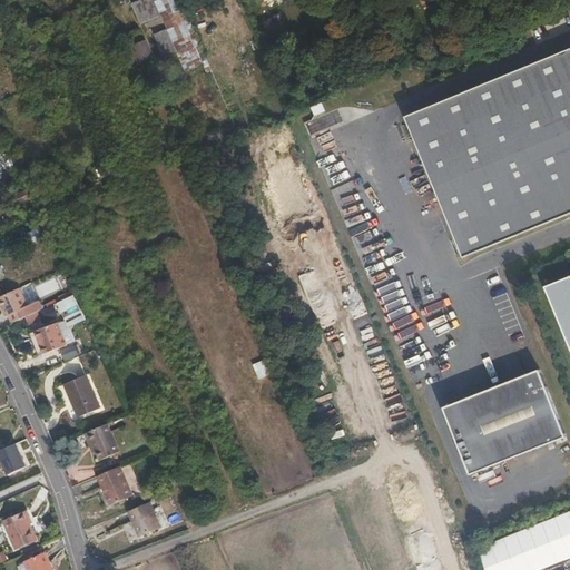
[(143,0),(131,5),(140,25),(161,15),(168,29),(158,32),(161,42),(157,43),(163,57),(178,51),(186,70),(203,62),(207,60),(182,0),(143,0)]
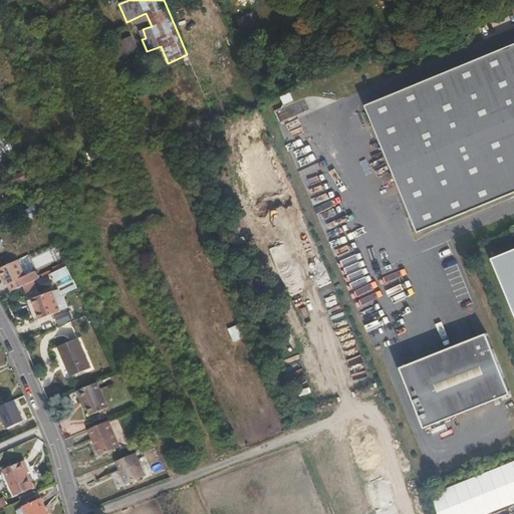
[(213,11),(219,8),(215,0),(212,0),(209,2),(213,11)]
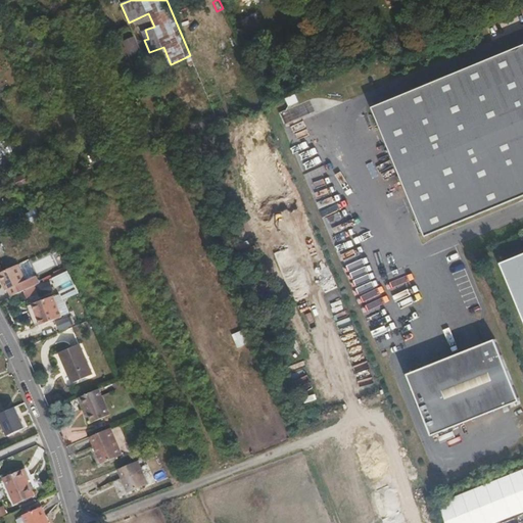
[(141,52),(135,36),(123,41),(130,57),(141,52)]
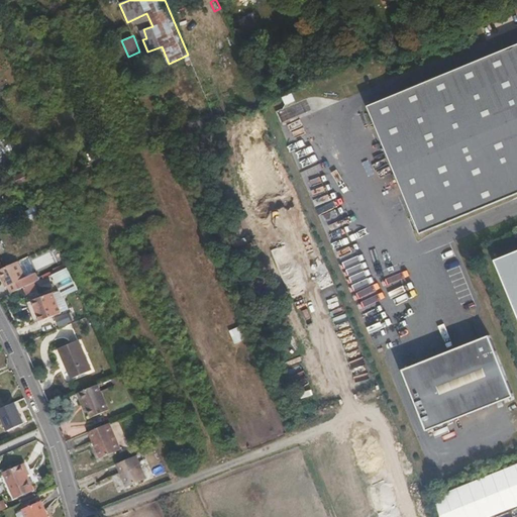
[(516,44),(373,102),(422,229),(516,192),(516,44)]
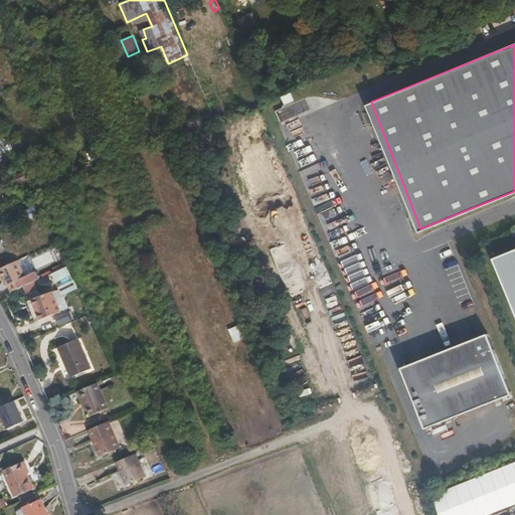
[(187,65),(191,63),(187,54),(183,56),(187,65)]
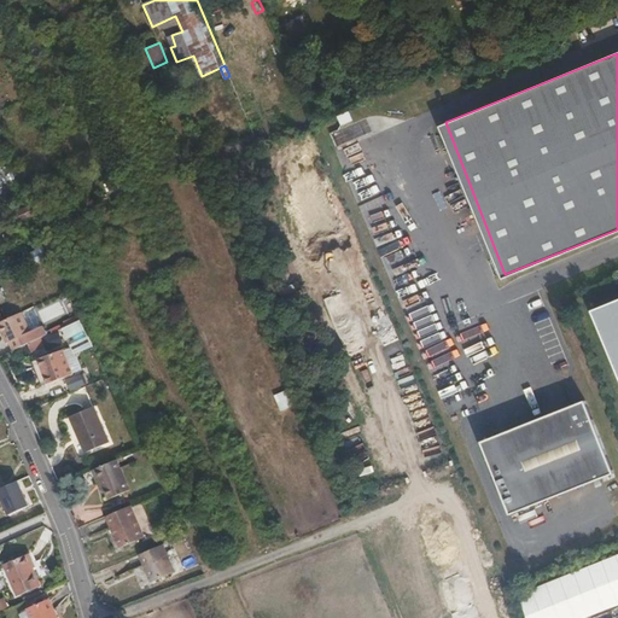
[(252,150),(260,147),(255,135),(231,144),(237,155),(252,150)]
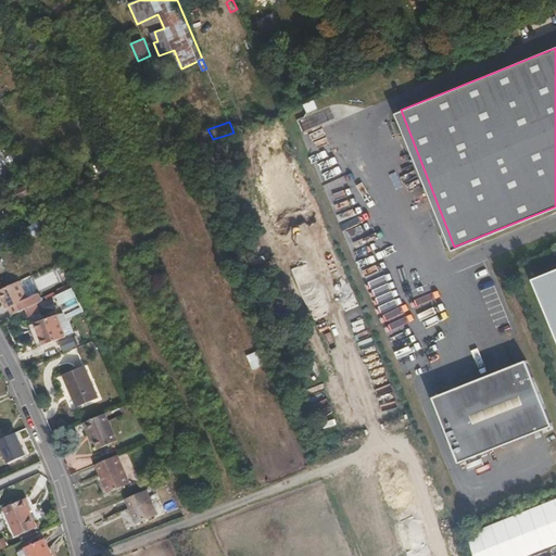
[(213,139),(207,129),(186,137),(186,138),(190,147),(213,139)]
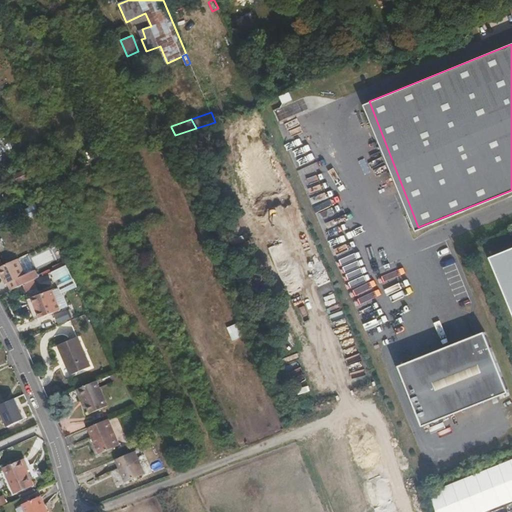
[(27,169),(14,176),(17,183),(31,177),(27,169)]
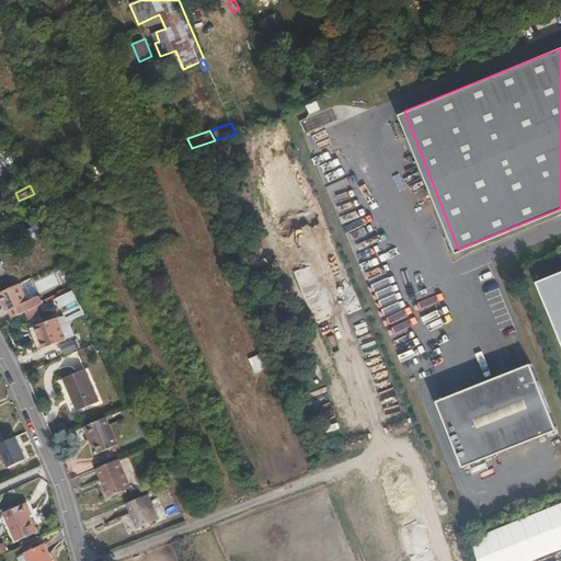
[(30,253),(23,256),(33,276),(38,273),(38,272),(30,253)]
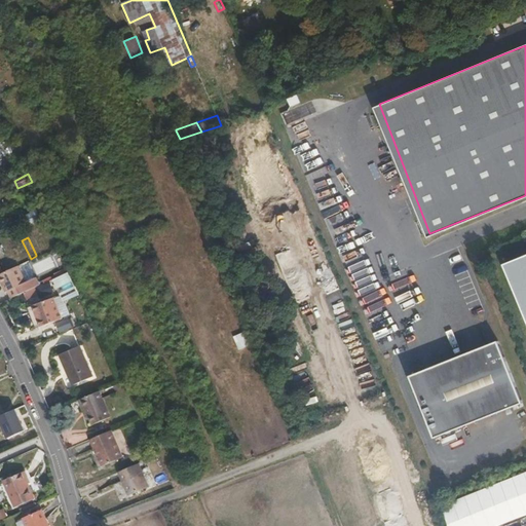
[(20,265),(0,273),(0,280),(3,288),(6,287),(7,292),(10,299),(15,297),(30,290),(20,265)]
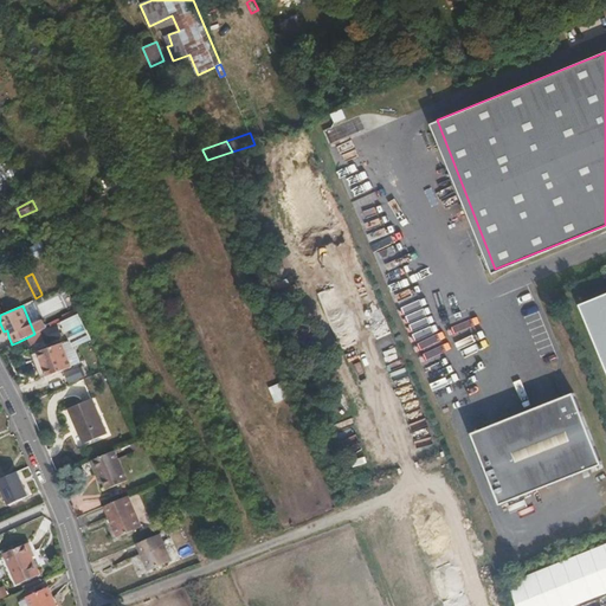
[(63,342),(38,352),(47,376),(72,367),(63,342)]
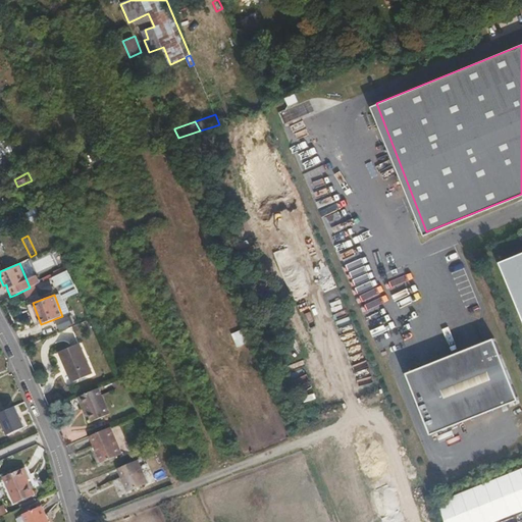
[(41,324),(33,303),(27,305),(35,326),(41,324)]
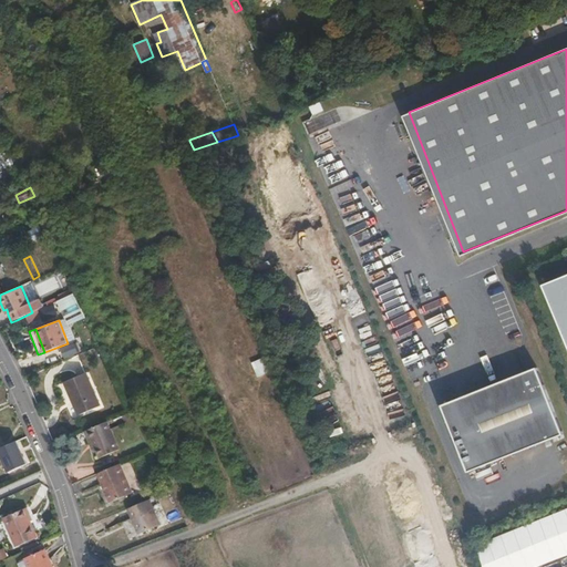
[(84,352),(92,350),(100,347),(93,332),(79,338),(81,347),(84,352)]
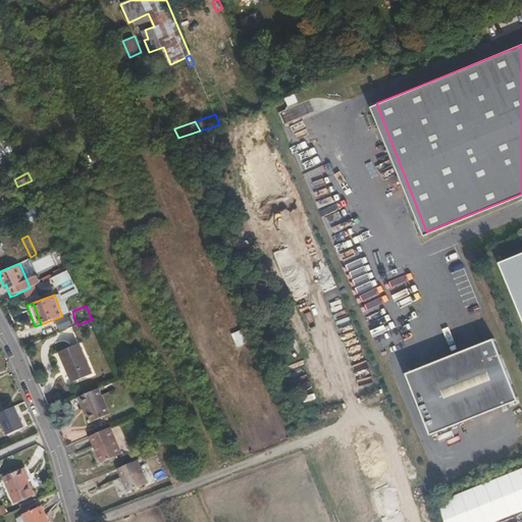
[(494,336),(407,370),(431,433),(520,399),(494,336)]
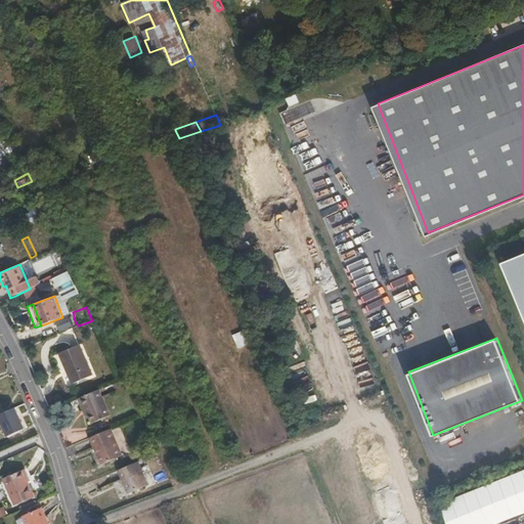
[(80,344),(59,353),(66,368),(67,368),(73,384),(93,375),(80,344)]
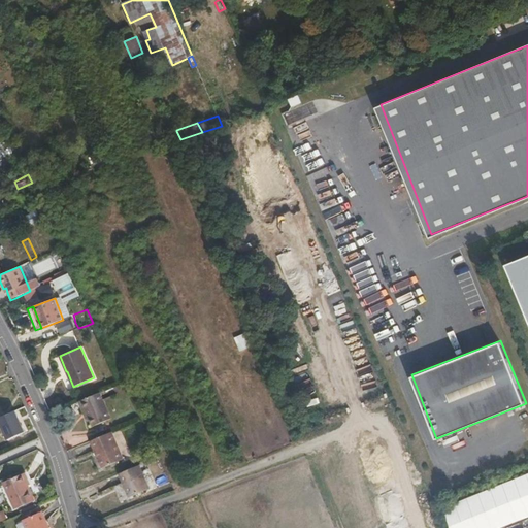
[(100,392),(78,401),(85,415),(87,414),(89,418),(93,427),(111,419),(100,392)]
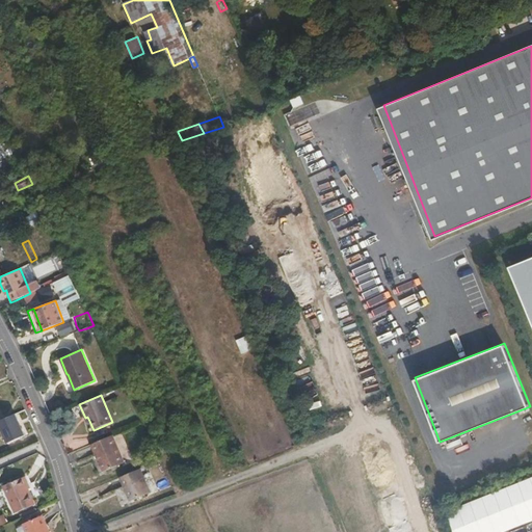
[(113,435),(91,445),(103,472),(125,462),(113,435)]
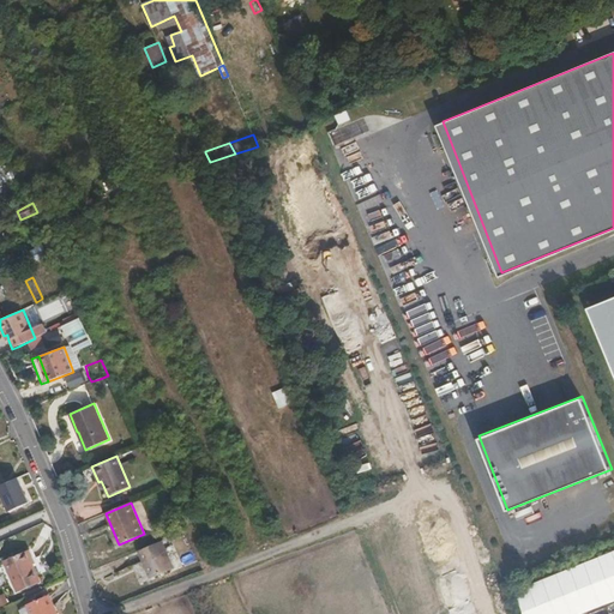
[(174,569),(163,541),(138,551),(150,579),(174,569)]
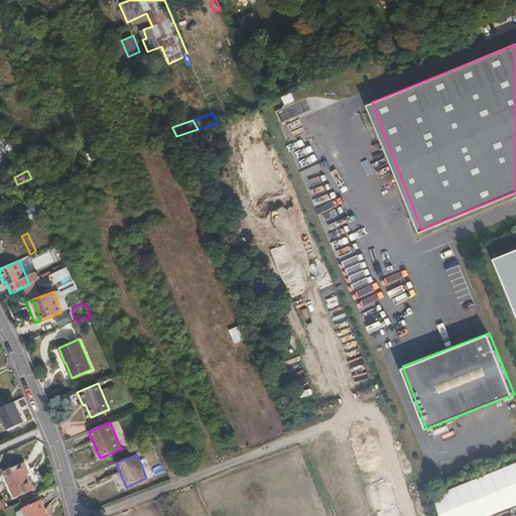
[(24,463),(3,472),(15,498),(34,489),(28,474),(29,474),(24,463)]
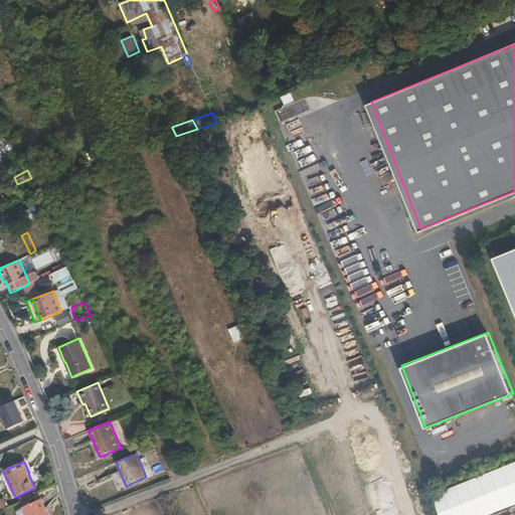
[(514,462),(433,495),(440,514),(485,514),(514,503),(514,462)]
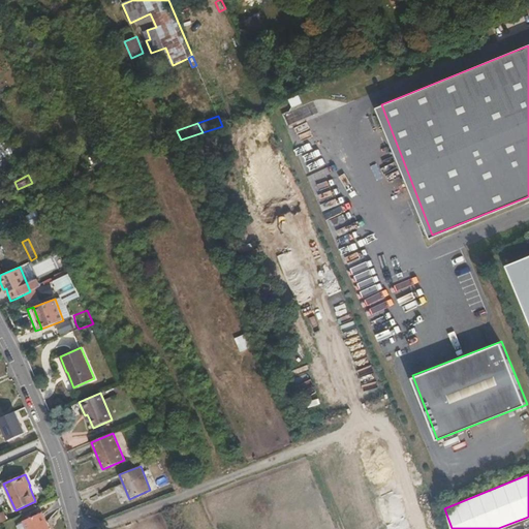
[(50,528),(42,512),(23,521),(26,528),(50,528)]
